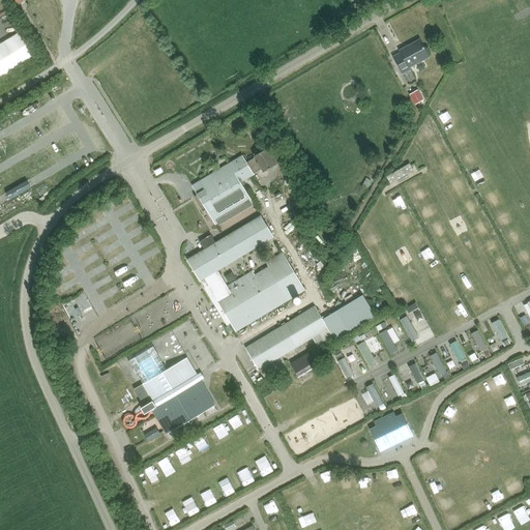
[(0,78),(35,56),(21,33),(0,45),(0,78)]
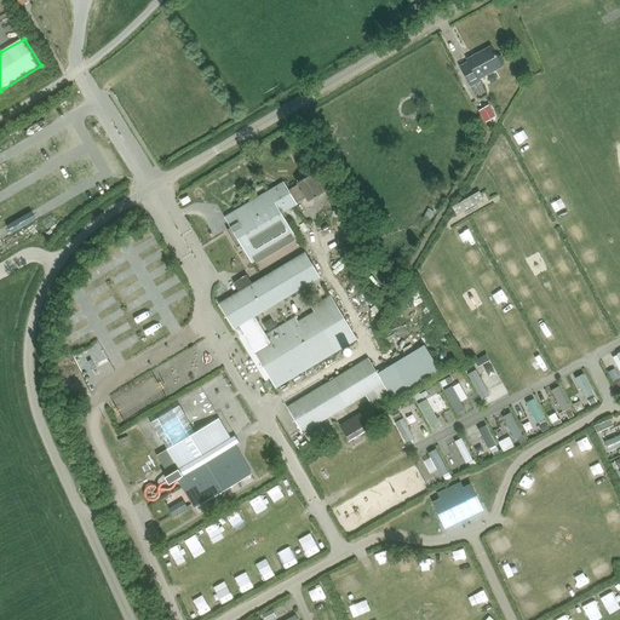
[(500,67),(491,47),(466,59),(468,62),(459,67),(470,87),(478,82),(477,80),(500,67)]
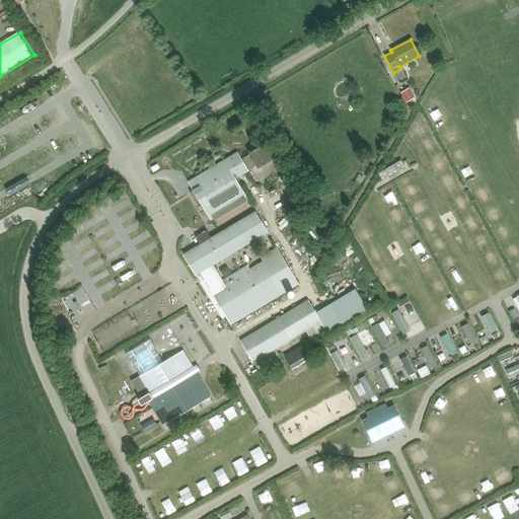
[(442,85),(448,75),(439,70),(434,80),(442,85)]
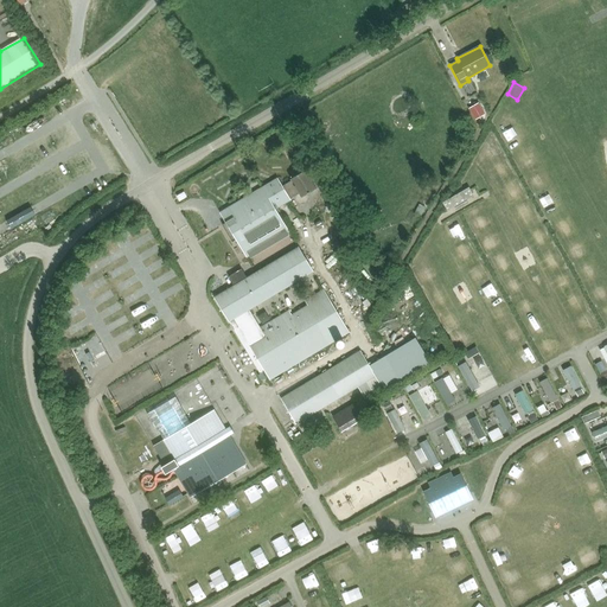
[(474,119),(475,121),(485,115),(478,103),(468,109),(474,119)]
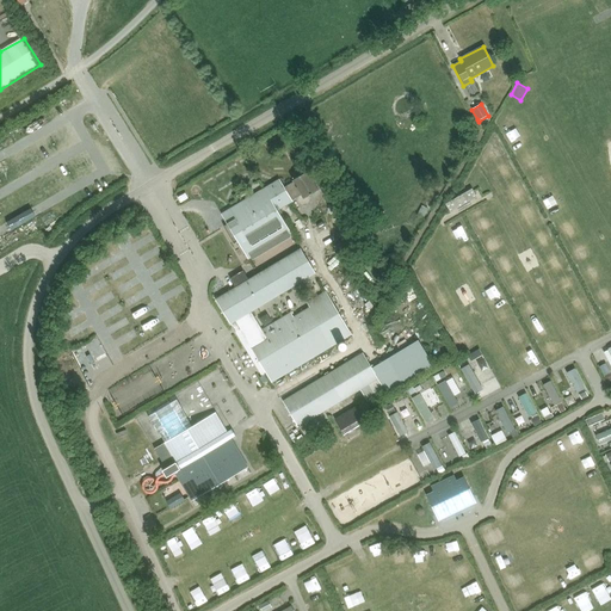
[(510,106),(501,112),(504,117),(513,112),(510,106)]
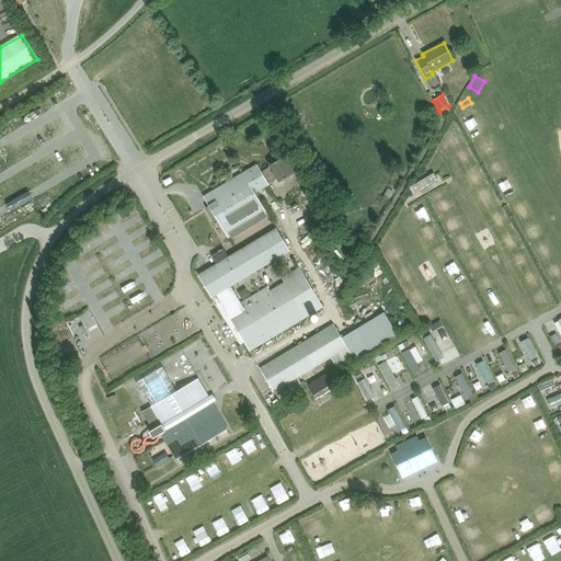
[(472,107),(462,112),(466,117),(474,113),(472,107)]
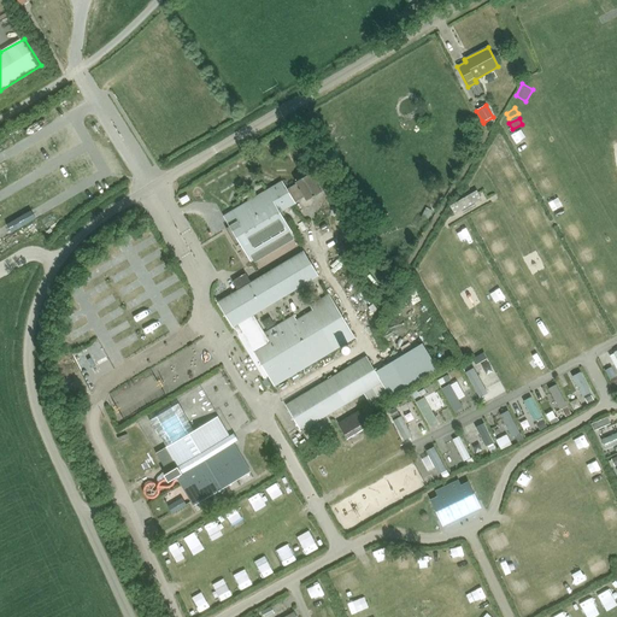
[(550,128),(551,133),(559,129),(557,118),(551,119),(553,127),(550,128)]
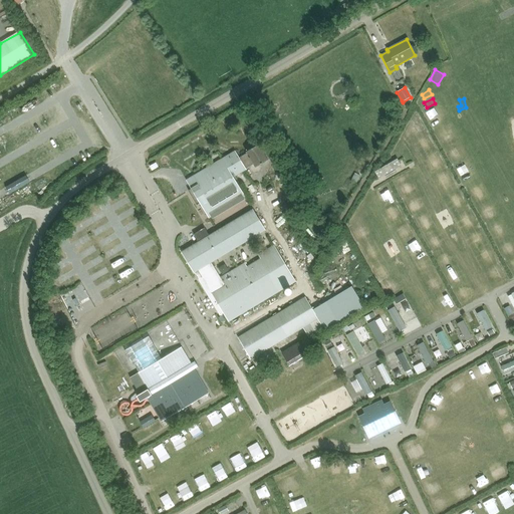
[(433,117),(441,113),(438,108),(430,111),(433,117)]
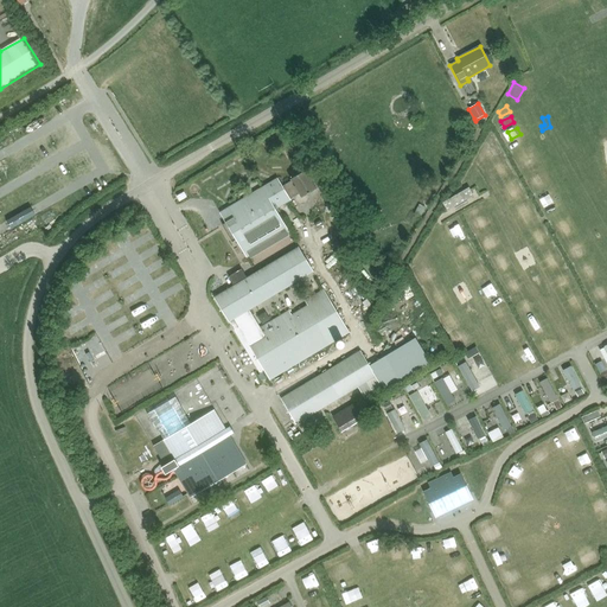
[(524,154),(519,145),(510,149),(516,159),(524,154)]
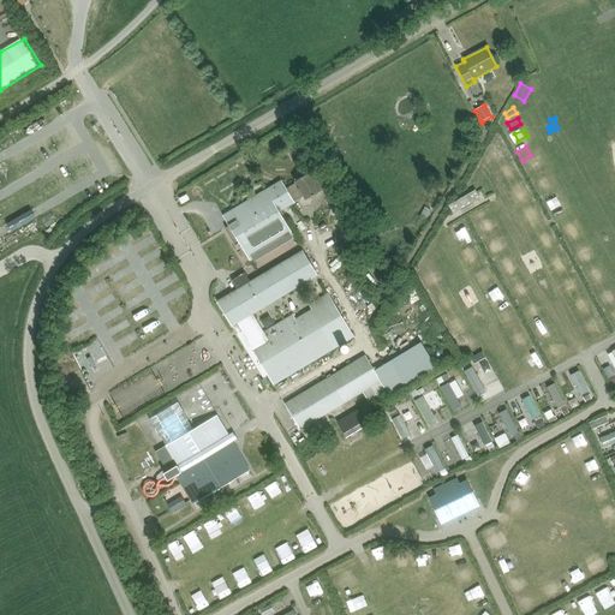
[(574,150),(569,154),(578,168),(584,165),(574,150)]
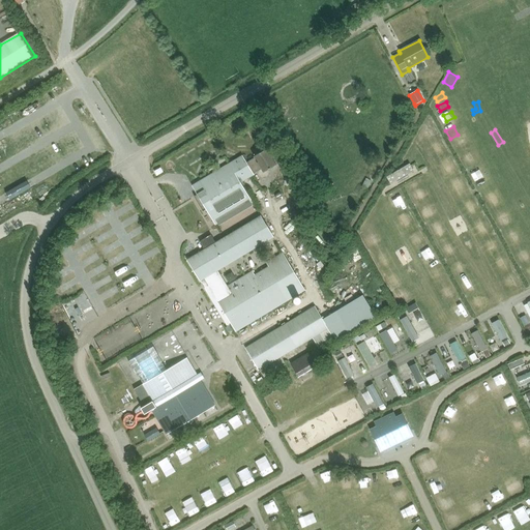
[(487,130),(480,134),(487,145),(493,141),(487,130)]
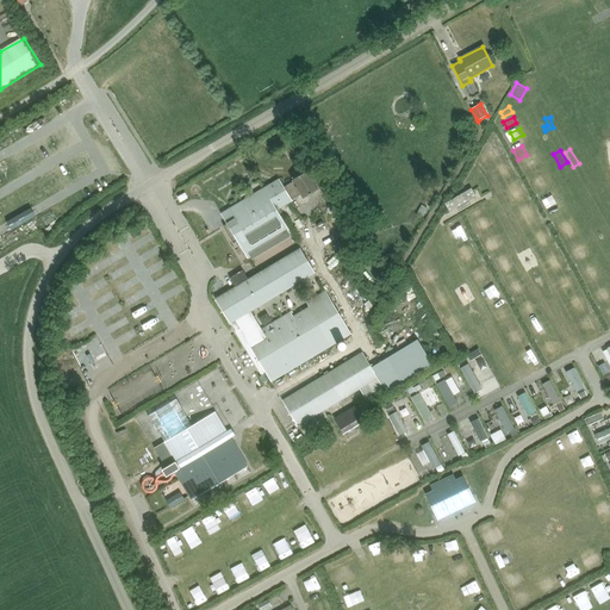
[(523,157),(528,165),(534,161),(529,154),(523,157)]
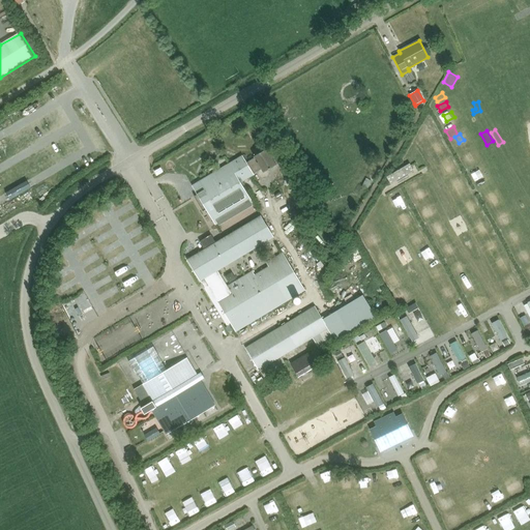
[(437,141),(431,144),(436,153),(442,149),(437,141)]
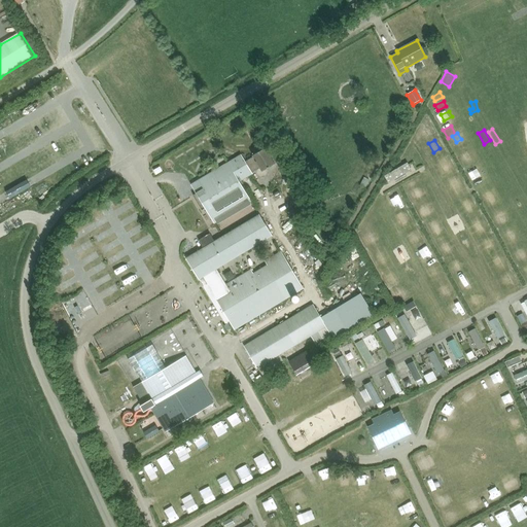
[(503,155),(510,152),(504,142),(497,146),(503,155)]
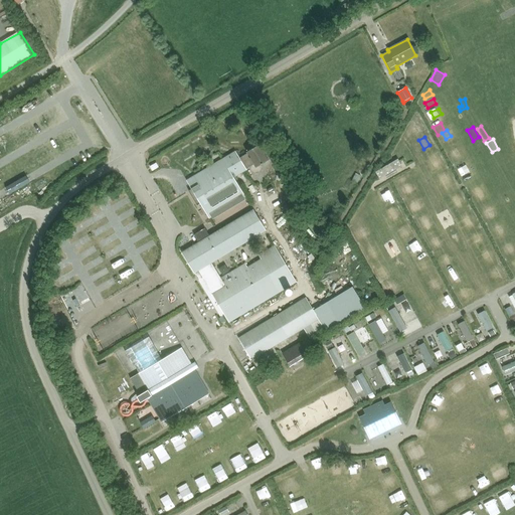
[(474,146),(483,153),(488,147),(480,140),(474,146)]
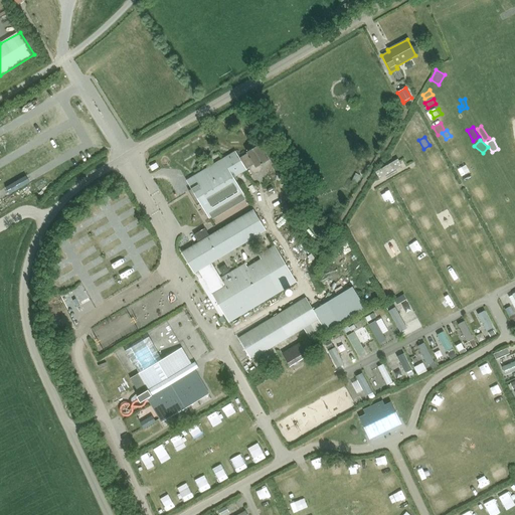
[(440,146),(444,154),(452,150),(448,143),(440,146)]
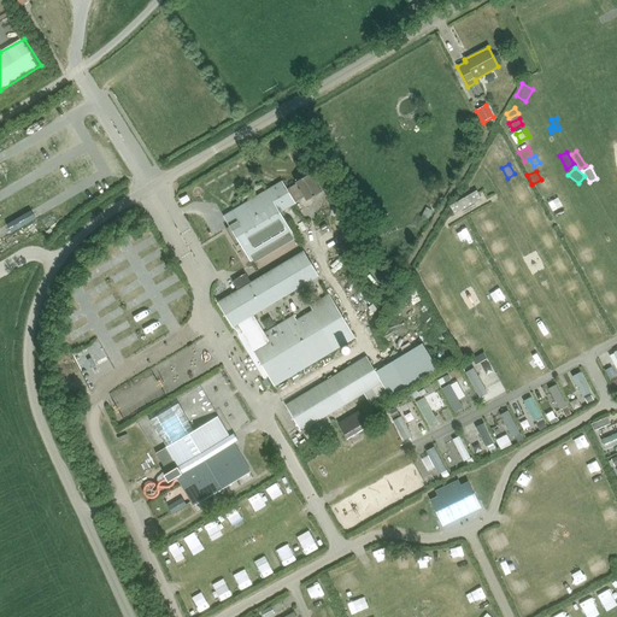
[(250,263),(293,236),(280,213),(294,204),(293,201),(303,195),(306,201),(321,193),(310,174),(295,182),(297,184),(287,189),(282,182),(223,217),(250,263)]
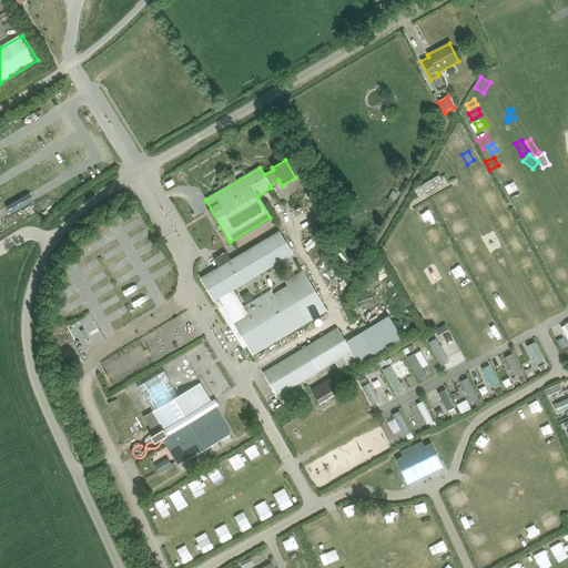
[(496,174),(505,183),(509,179),(501,170),(496,174)]
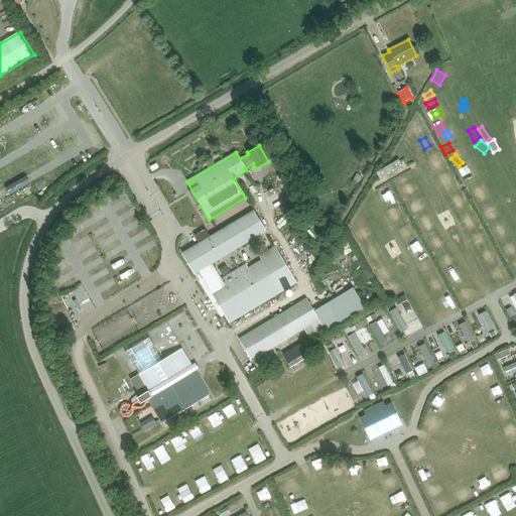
[(437,158),(433,161),(438,168),(443,165),(437,158)]
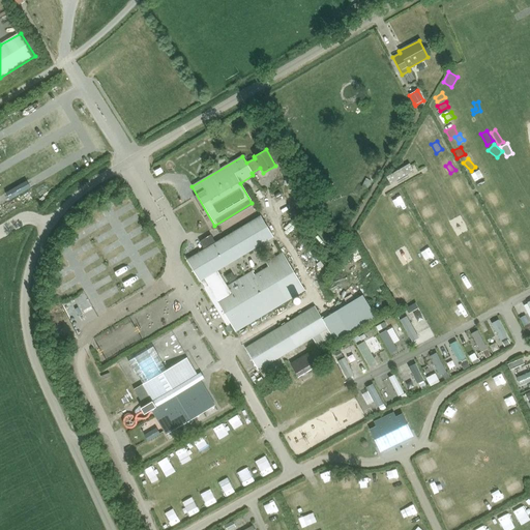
[(409,164),(386,177),(390,184),(413,171),(409,164)]
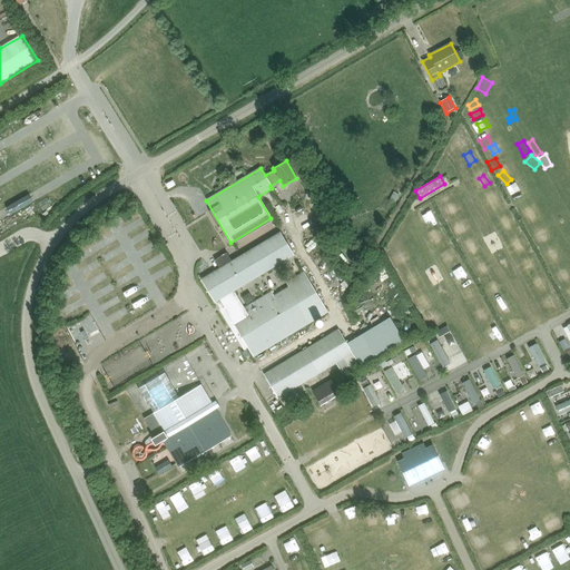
[(494,203),(500,200),(494,187),(489,189),(494,203)]
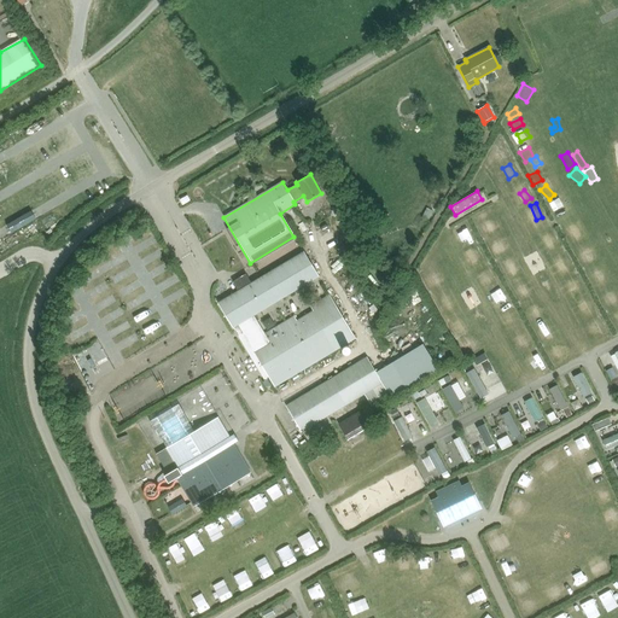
[(598,205),(592,208),(598,220),(602,217),(598,205)]
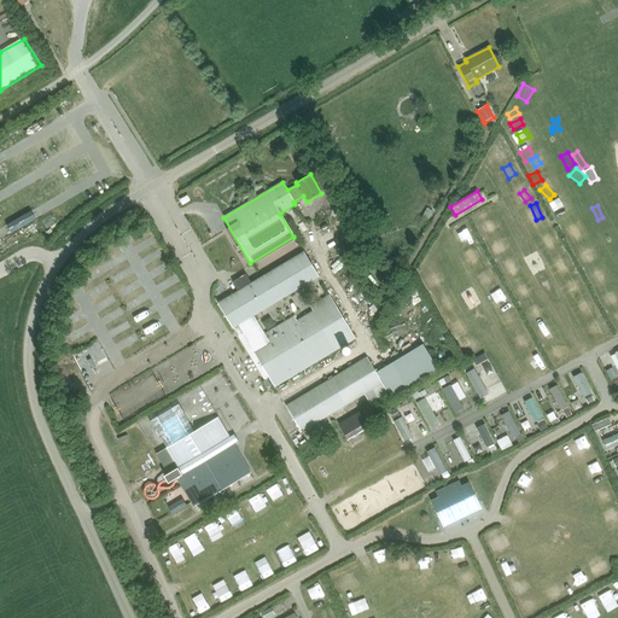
[(487,231),(493,228),(488,217),(482,220),(487,231)]
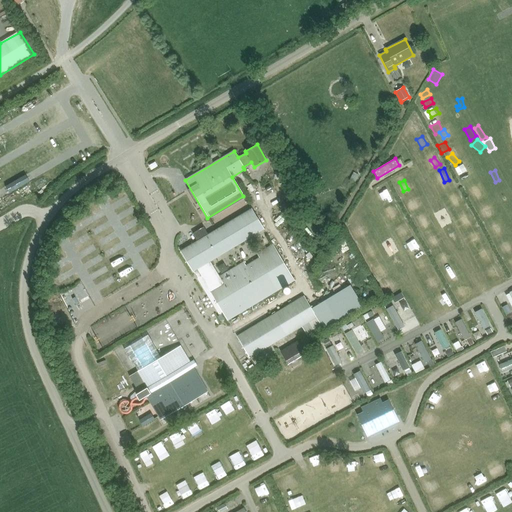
[(477,194),(471,183),(465,187),(470,198),(477,194)]
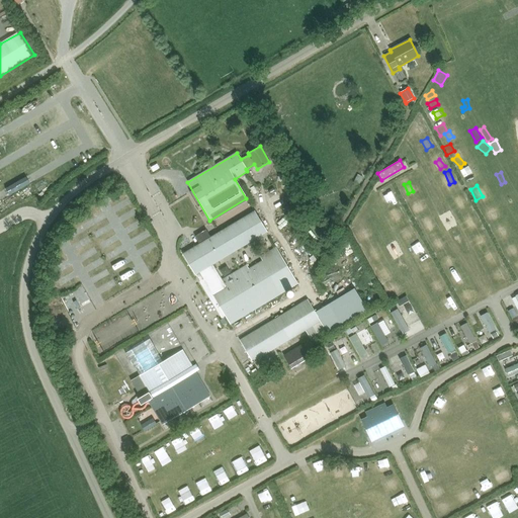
[(453,194),(458,206),(465,203),(459,191),(453,194)]
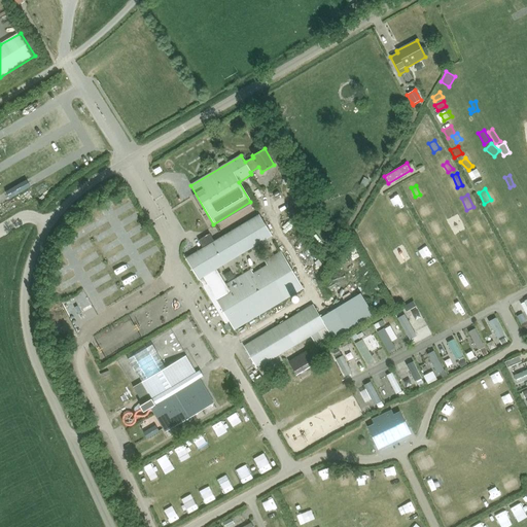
[(102,223),(107,220),(99,208),(95,211),(102,223)]
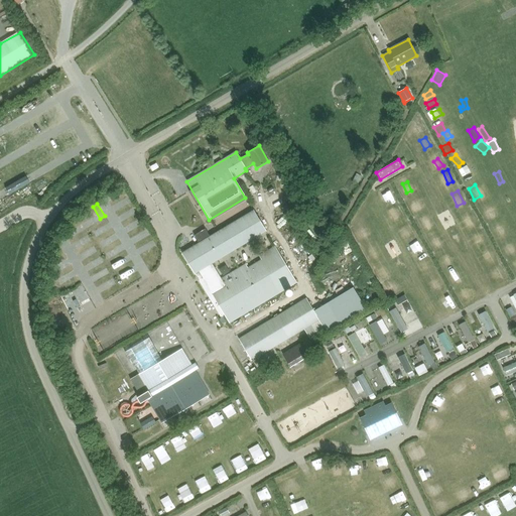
[(460,213),(470,221),(475,215),(465,207),(460,213)]
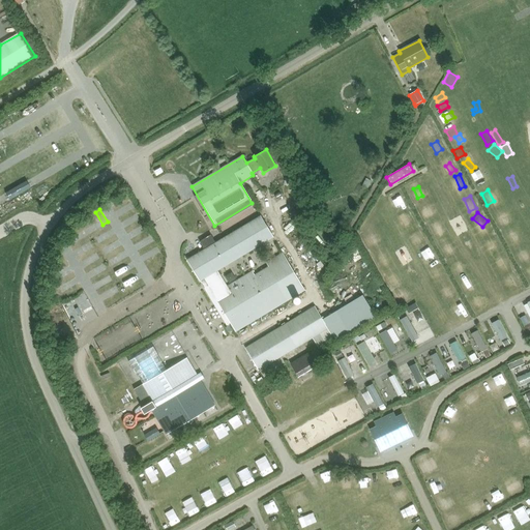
[(204,249),(186,260),(227,326),(231,324),(235,332),(304,291),(283,254),(265,264),(267,267),(254,275),(253,271),(227,287),(217,270),(273,238),(261,216),(215,243),(210,235),(200,242),(202,246),(204,249)]
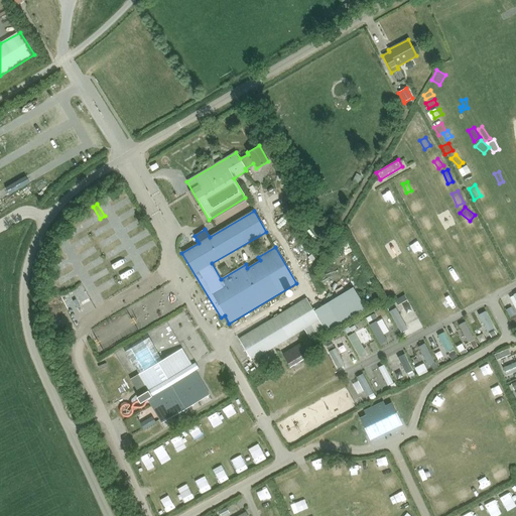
[(491,229),(498,224),(494,216),(486,220),(491,229)]
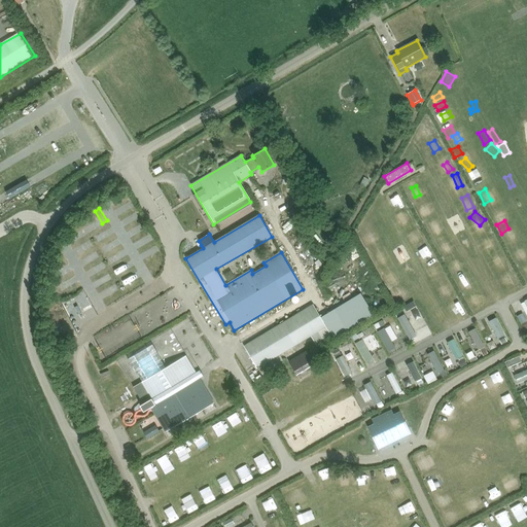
[(428,232),(436,229),(434,221),(425,224),(428,232)]
